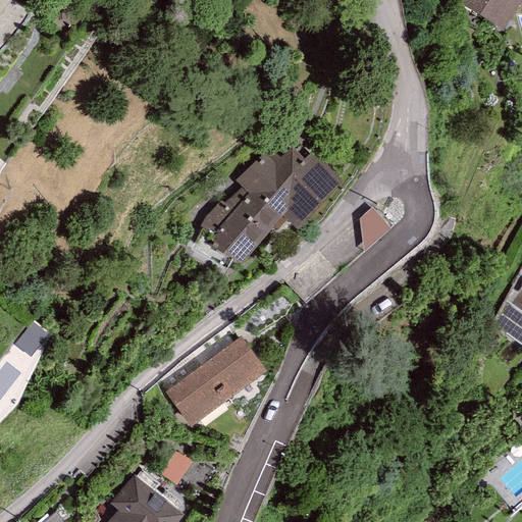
[(521,0),(456,0),(503,30),(521,0)]
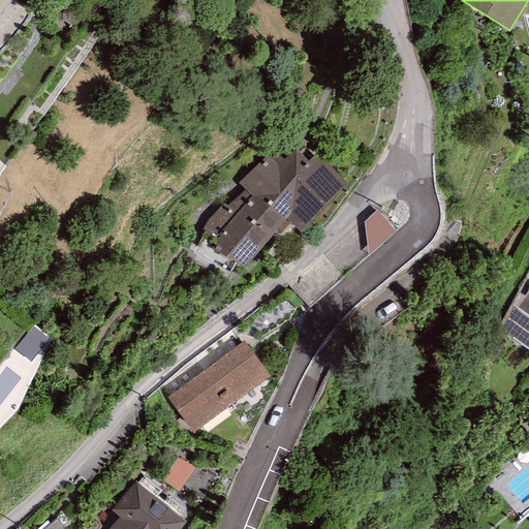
[(219,241),(221,252),(244,263),(285,219),(301,232),(346,184),(298,135),(274,150),(239,182),(245,189),(227,206),(223,203),(205,225),(215,232),(213,237),(219,241)]
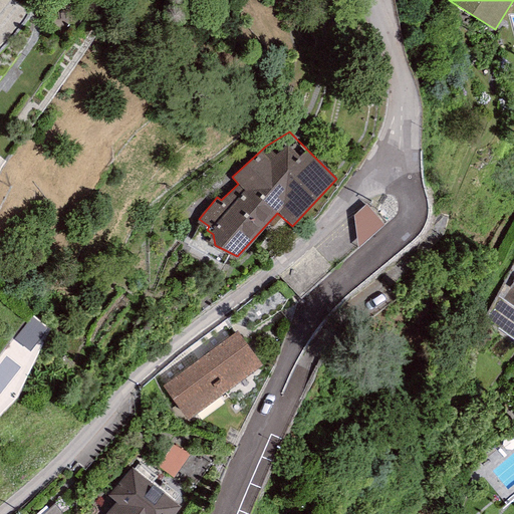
[(352,224),(369,242),(390,224),(371,205),(352,224)]
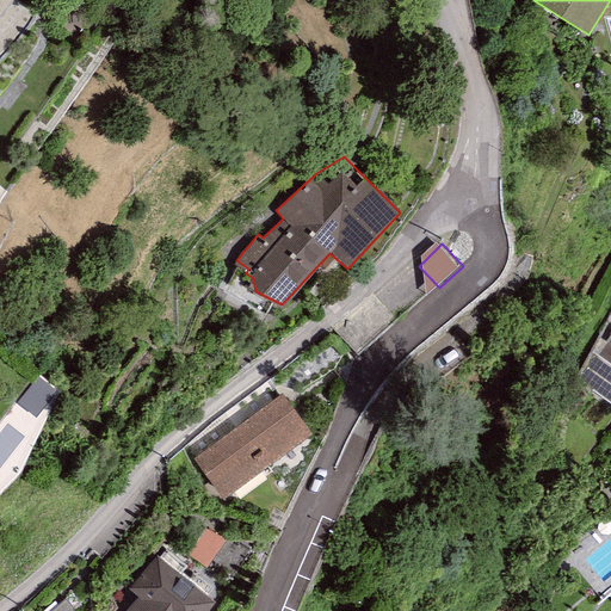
[(592,351),(575,380),(610,408),(610,334),(598,355),(592,351)]
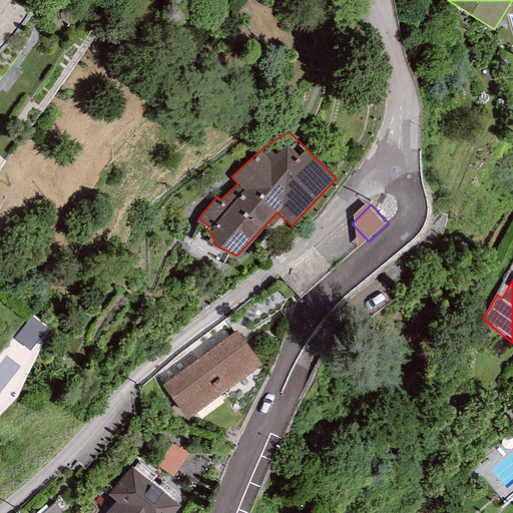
[(162,385),(186,418),(262,364),(237,331),(162,385)]
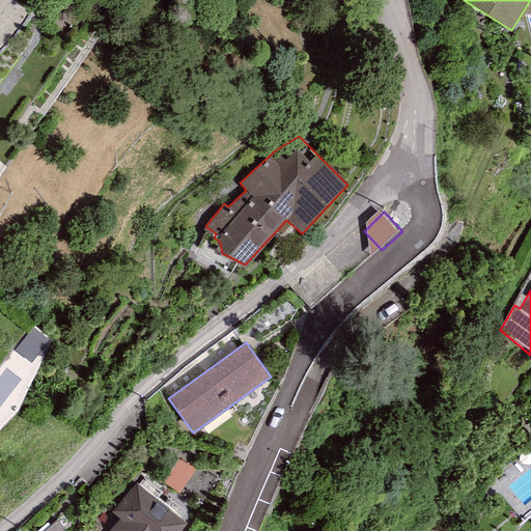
[(185,494),(198,470),(184,462),(170,484),(185,494)]
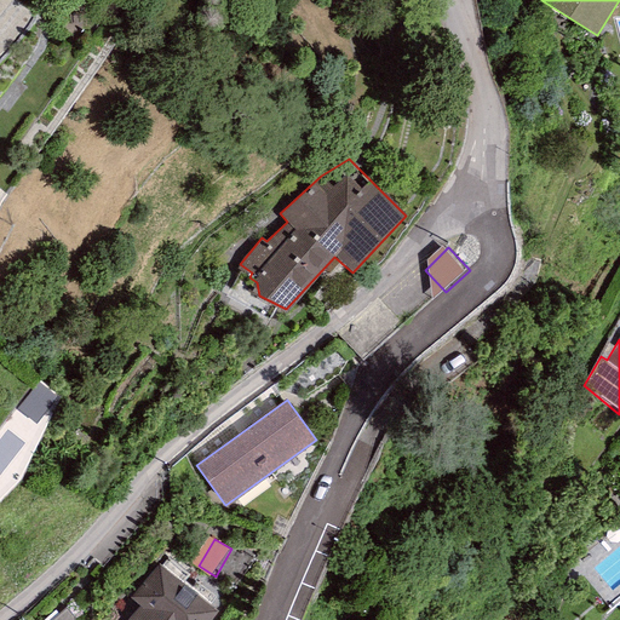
[(159,564),(132,598),(141,606),(128,619),(208,619),(217,610),(159,564)]
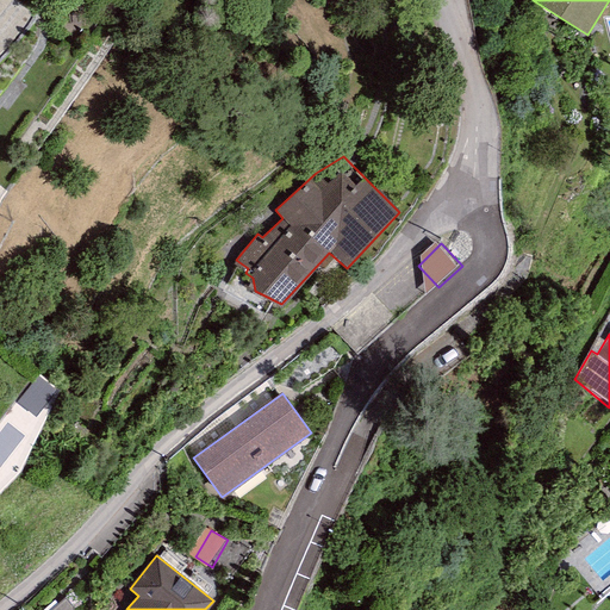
[(66,597),(50,609),(73,609),(73,605),(66,597)]
